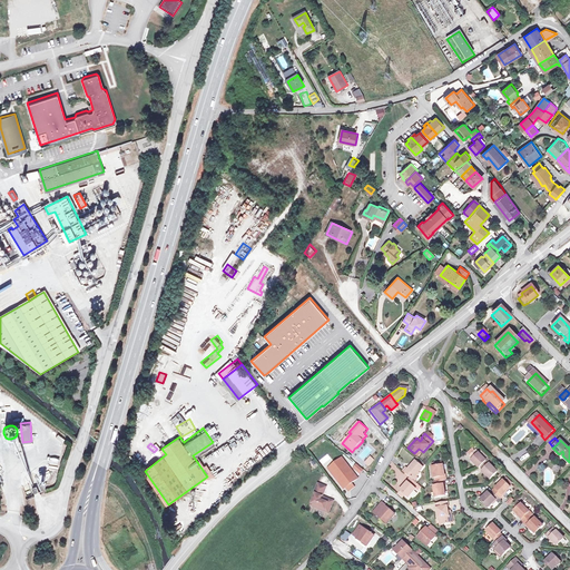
[(483,468),(490,461),(479,449),(472,455),(475,459),(473,461),(481,470),(483,468)]
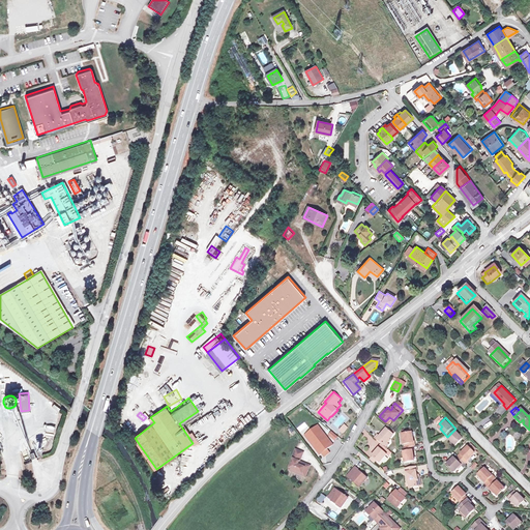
[(179,423),(193,443),(198,440),(192,430),(189,432),(182,421),(179,423)]
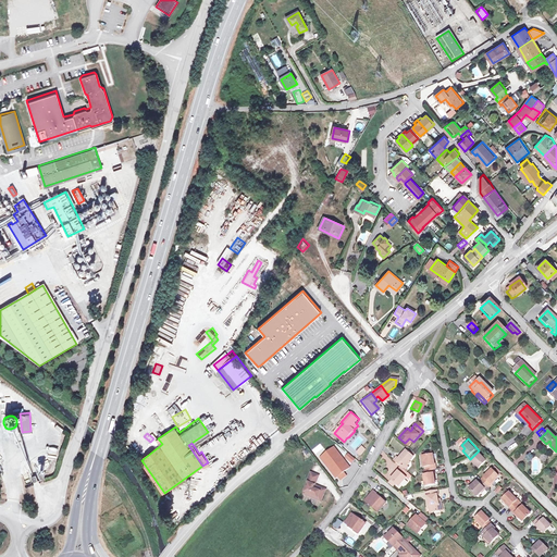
[(331,448),(321,457),(326,463),(323,467),(333,478),(336,474),(337,475),(341,473),(347,468),(341,460),(331,448)]
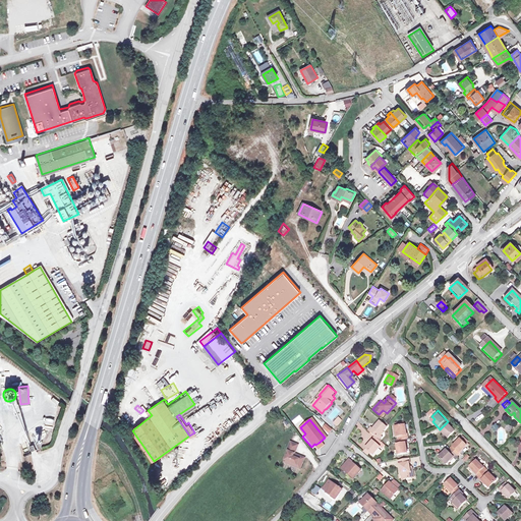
[(369,430),(374,435),(378,438),(381,433),(382,435),(389,426),(381,419),(373,427),(373,426),(369,430)]
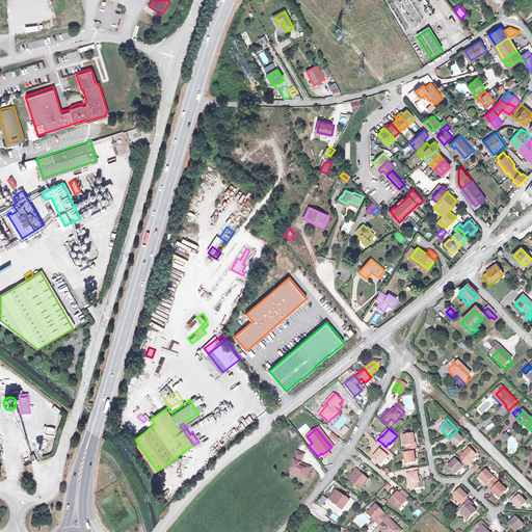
[(460,432),(457,430),(451,436),(454,440),(452,441),(459,449),(468,441),(460,432)]
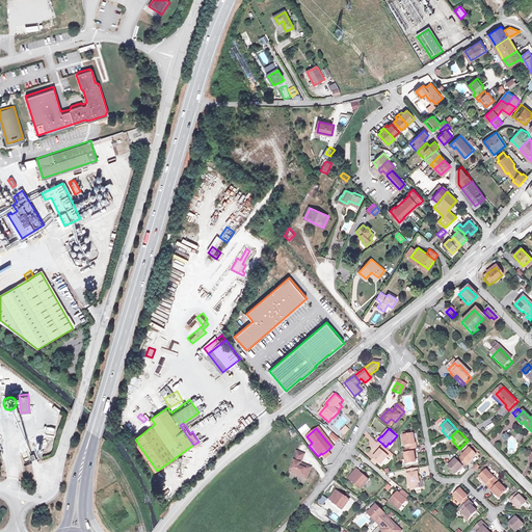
[(406,443),(407,448),(416,446),(419,445),(416,432),(405,434),(404,434),(405,444),(406,443)]
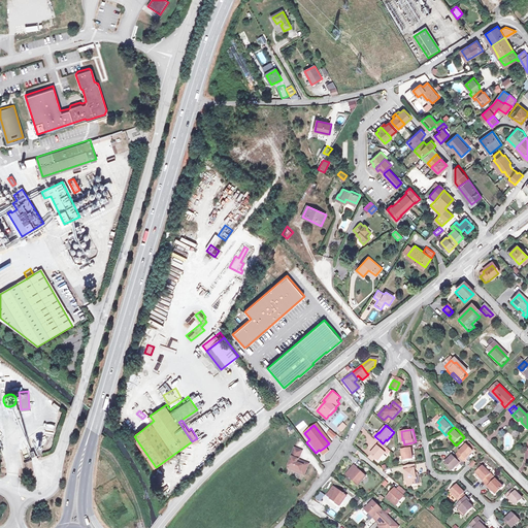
[(309,439),(304,433),(301,435),(306,442),(309,439)]
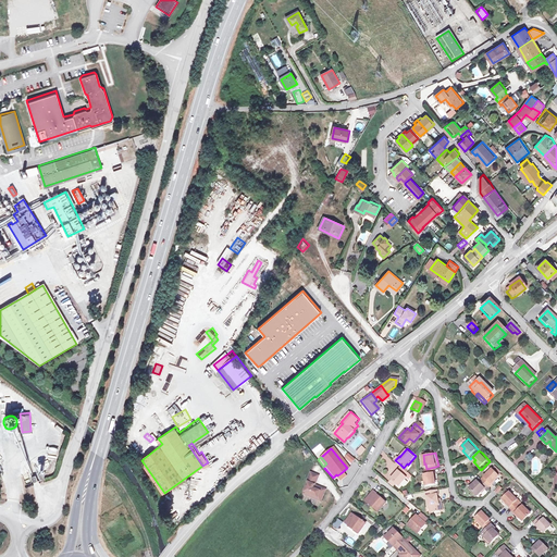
[(404,468),(400,465),(397,469),(399,470),(392,479),(400,486),(408,477),(405,474),(408,471),(404,468)]
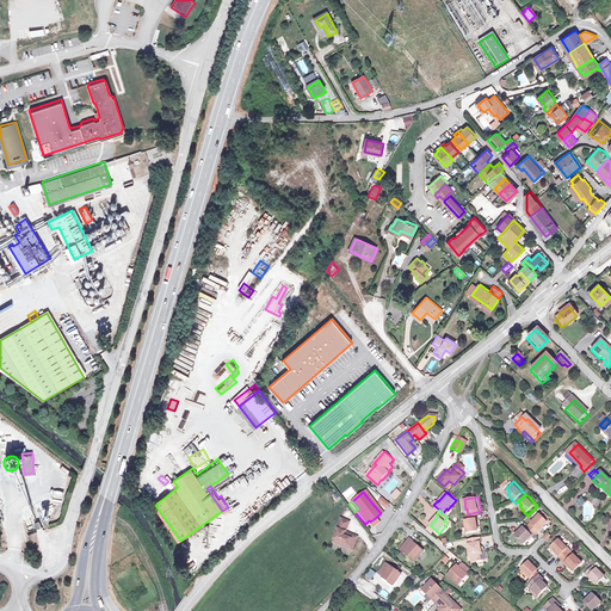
[(477,512),(468,514),(469,519),(466,520),(468,531),(481,529),(477,512)]
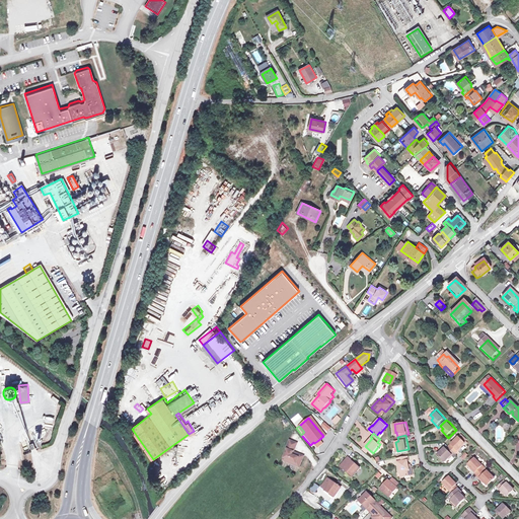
[(465,435),(463,438),(468,443),(471,441),(465,435)]
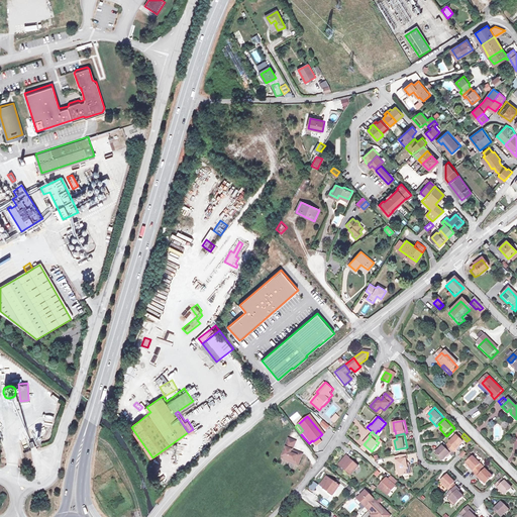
[(461,436),(451,445),(457,453),(460,450),(468,443),(467,441),(461,436)]
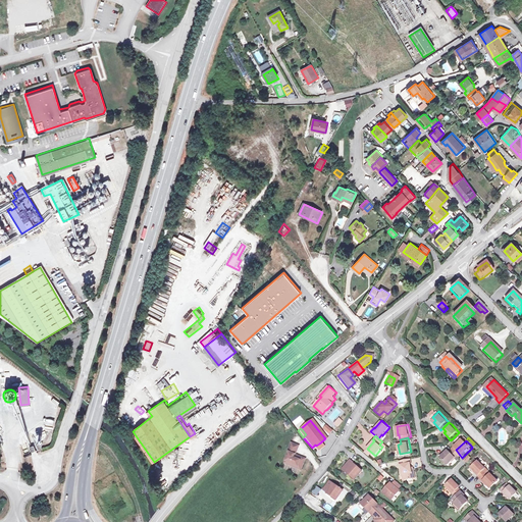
[(286,453),(282,464),(289,466),(290,464),(296,466),(295,468),(299,470),(303,461),(299,459),(300,458),(295,456),(294,457),(293,456),(293,455),(295,450),(288,447),(285,453),(286,453)]
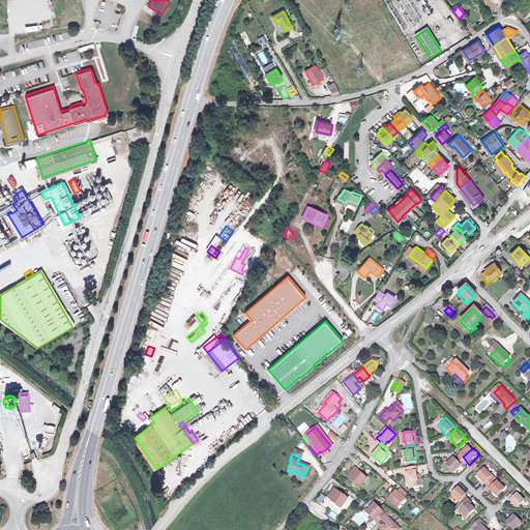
[(469,465),(463,457),(460,460),(457,457),(450,464),(458,472),(465,465),(467,467),(469,465)]
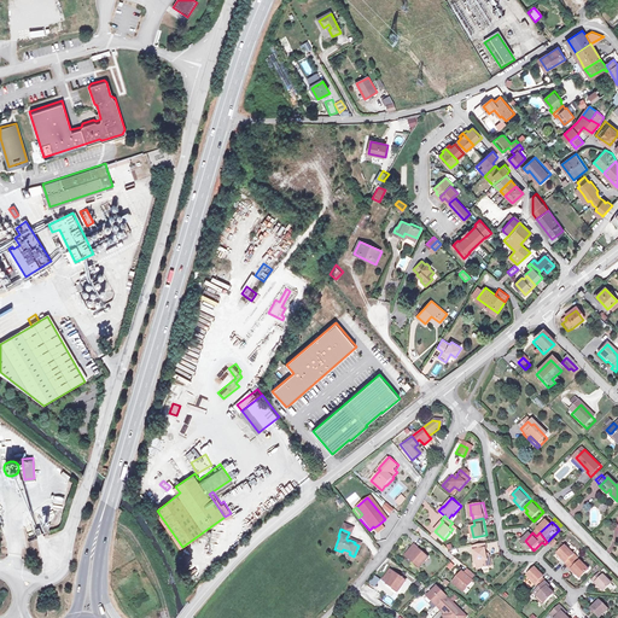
[(493,559),(490,559),(488,547),(489,547),(488,541),(472,543),(474,551),(476,551),(479,567),(494,564),(493,559)]
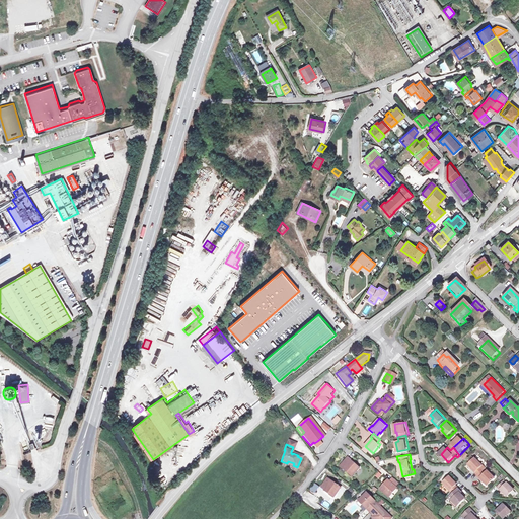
[(348,473),(349,471),(352,474),(355,474),(360,468),(351,461),(351,460),(348,457),(340,466),(348,473)]
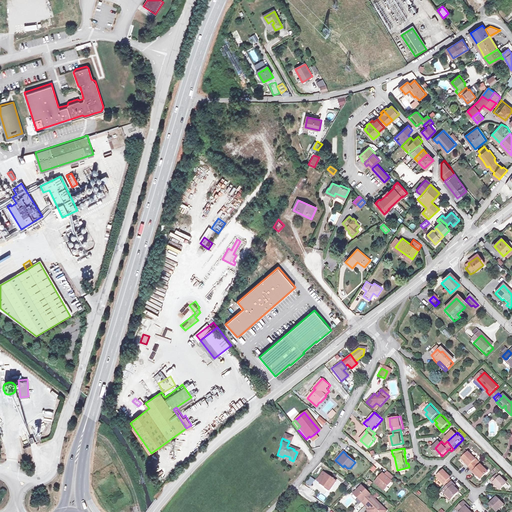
[(465,463),(472,470),(481,462),(471,452),(467,456),(464,459),(467,461),(465,463)]
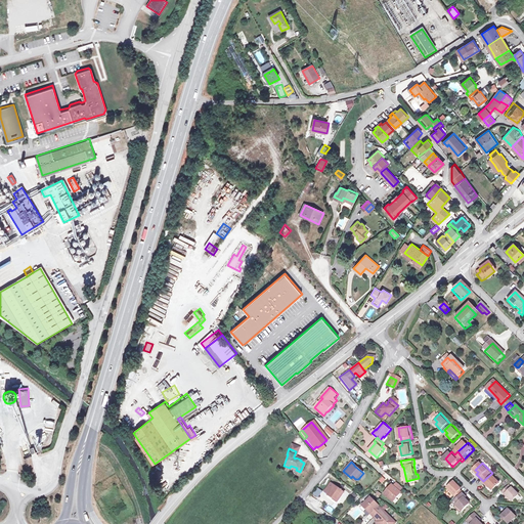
[(492,473),(483,481),(493,491),(503,483),(492,473)]
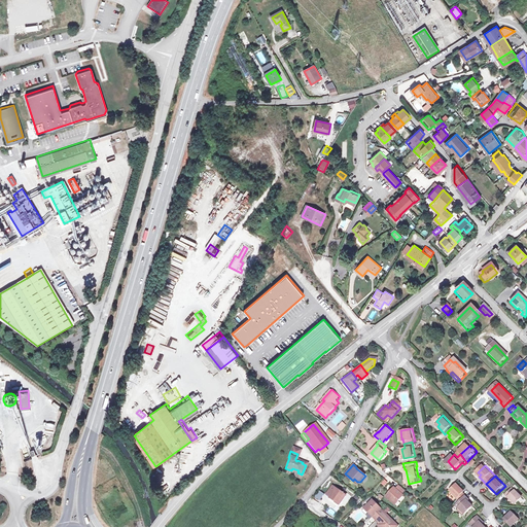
[(461,500),(467,493),(465,491),(466,490),(460,484),(452,492),(461,500)]
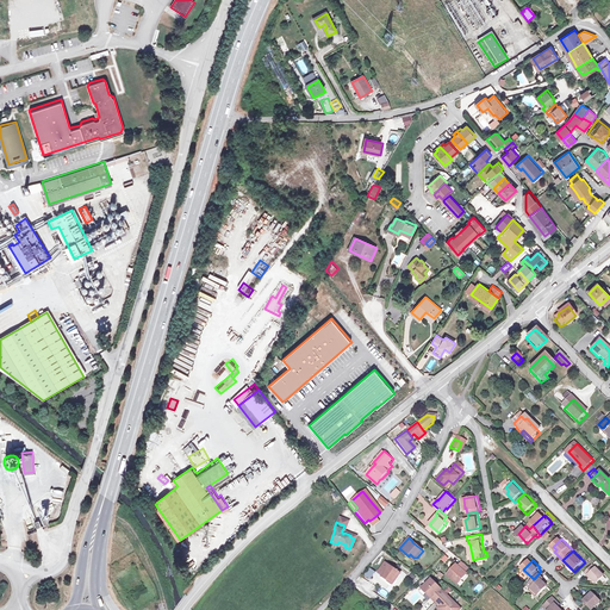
[(400,573),(385,562),(378,572),(381,576),(381,577),(387,580),(388,579),(392,582),(396,582),(400,573)]
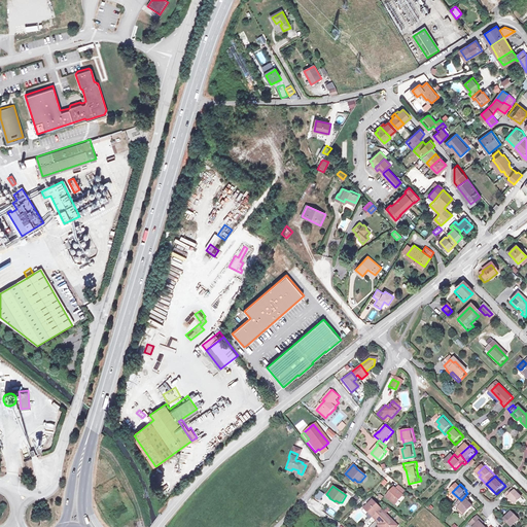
[(403,489),(399,486),(395,489),(394,488),(386,497),(392,503),(396,499),(397,500),(402,495),(400,493),(403,489)]
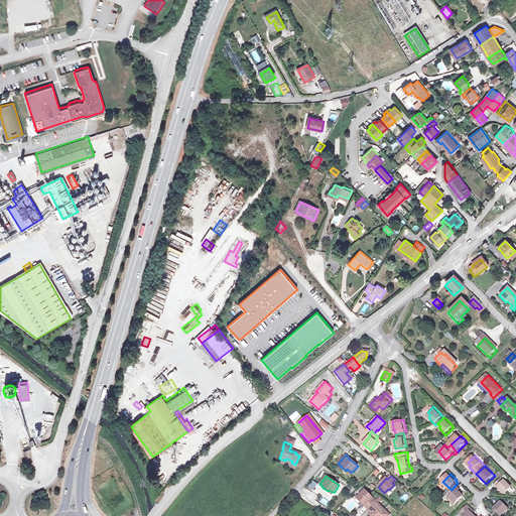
[(507,493),(514,485),(507,478),(506,479),(503,477),(495,484),(498,487),(500,485),(507,493)]
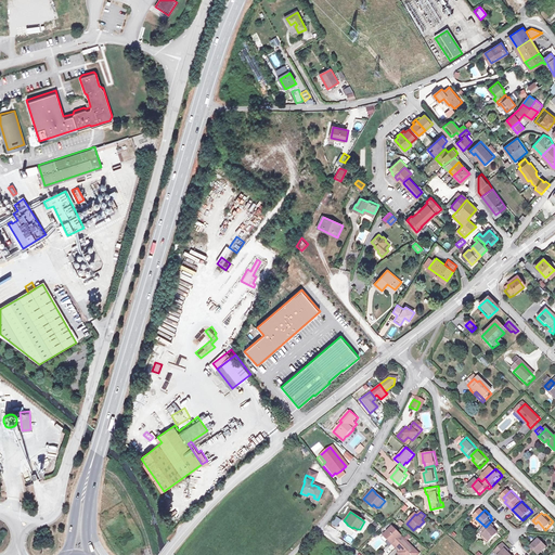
[(337,528),(343,520),(337,516),(332,524),(337,528)]
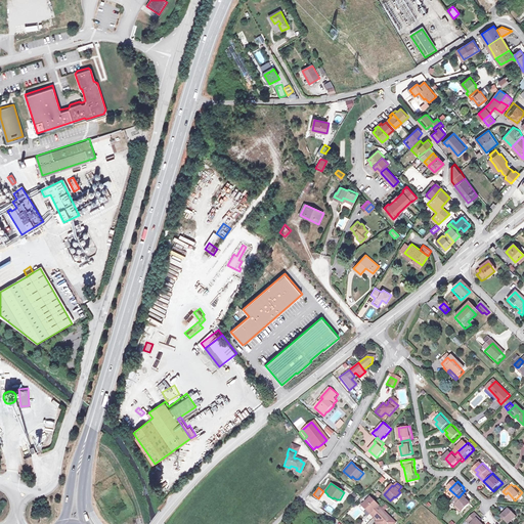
[(470,495),(465,490),(459,497),(454,501),(460,507),(465,513),(475,504),(468,496),(470,495)]
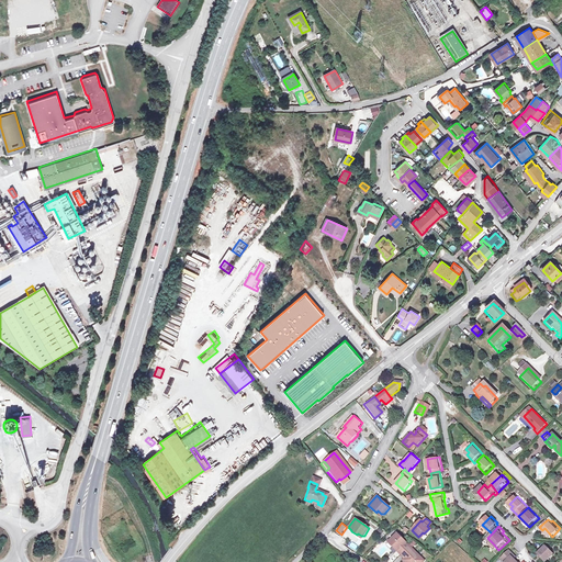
[(409,547),(397,534),(391,539),(391,542),(394,546),(393,547),(401,555),(409,547)]
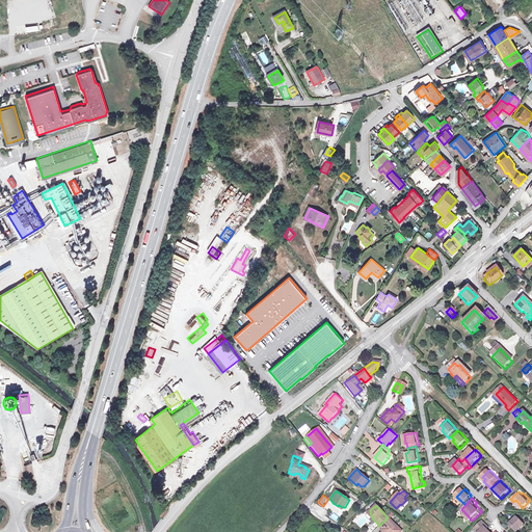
[(512,525),(516,530),(519,531),(527,524),(517,515),(510,523),(512,525)]
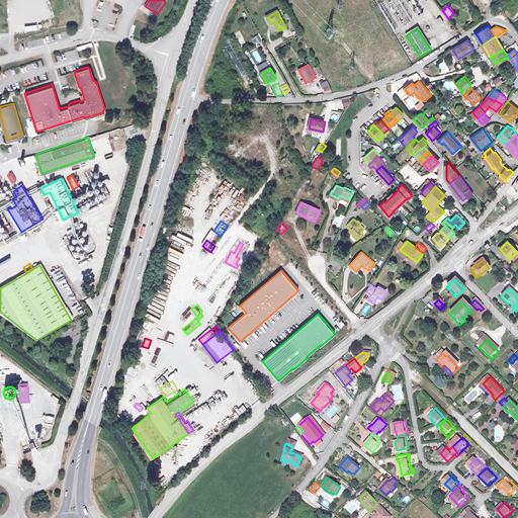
[(371,516),(372,517),(390,517),(392,517),(377,504),(369,512),(373,515),(371,516)]
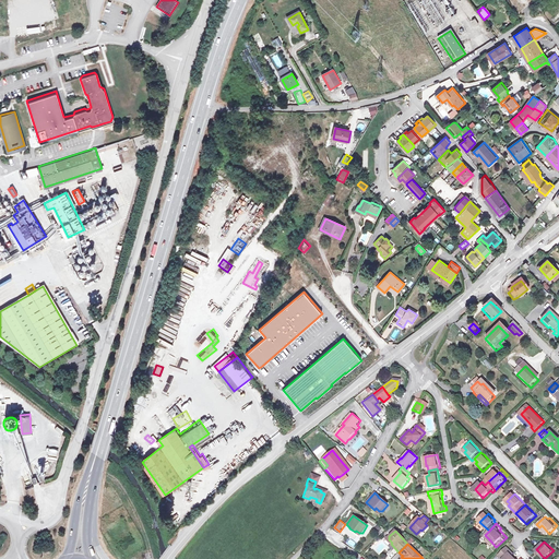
[(519,558),(512,552),(514,550),(511,546),(500,557),(502,558),(519,558)]
